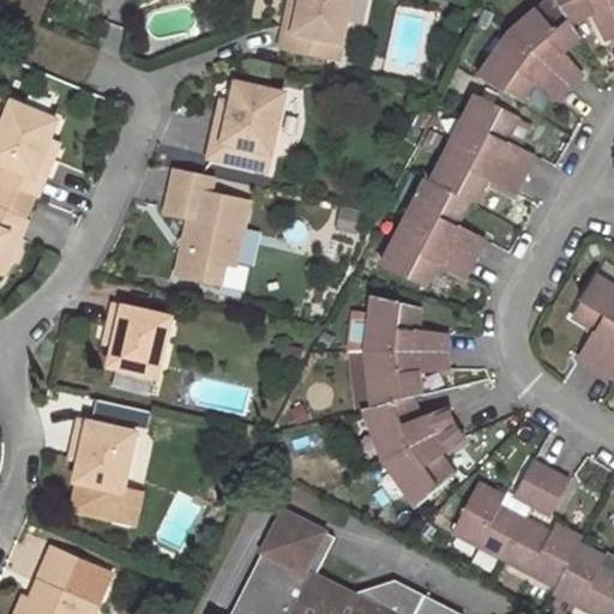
[(349,0),(300,0),(298,10),(288,7),(281,37),(278,48),(336,61),(349,0)]
